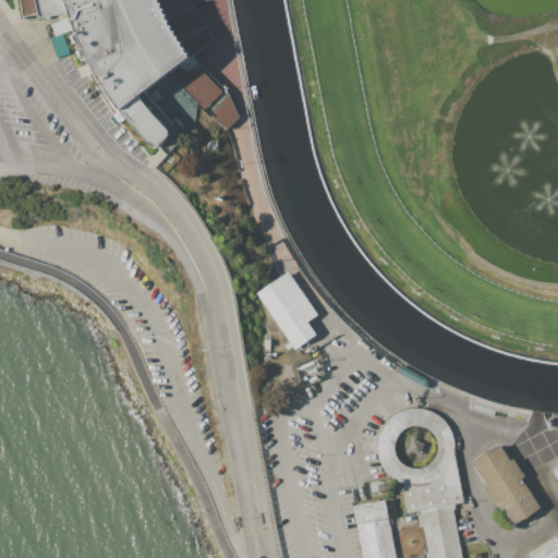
[(197,0),(193,1),(216,40),(195,56),(229,91),(240,118),(227,131),(197,107),(195,128),(167,154),(161,148),(150,149),(133,131),(124,120),(117,125),(110,117),(118,111),(94,73),(72,29),(57,35),(51,24),(69,17),(67,13),(43,17),(38,16),(22,20),(19,0),(197,0)]
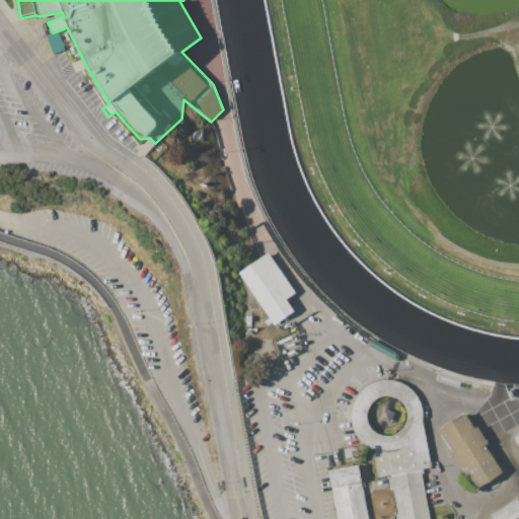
[(237,273),(273,325),(294,311),(285,298),(294,292),(267,252),(237,273)]
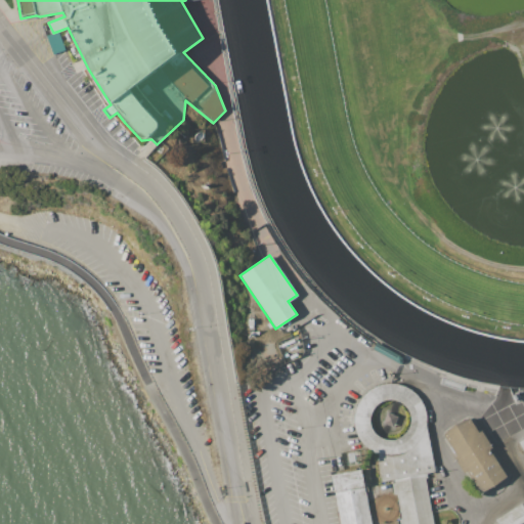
[(404,386),(392,383),(380,385),(368,390),(359,399),(355,410),(354,422),(356,433),(362,442),(370,449),(376,452),(381,481),(393,479),(401,523),(433,523),(424,474),(434,472),(426,427),(426,415),(422,402),(415,392),(404,386)]
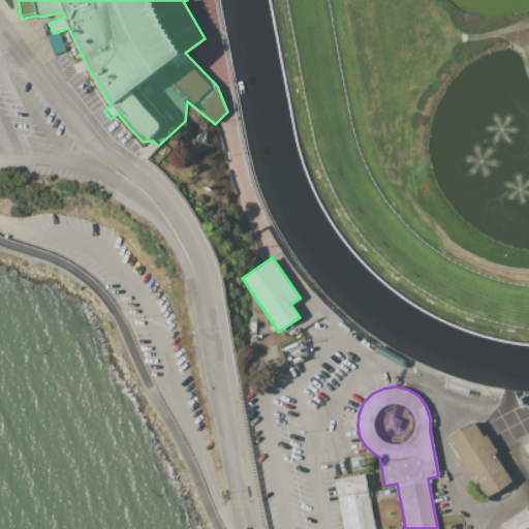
[(447,438),(473,422),(511,480),(486,497),(447,438)]
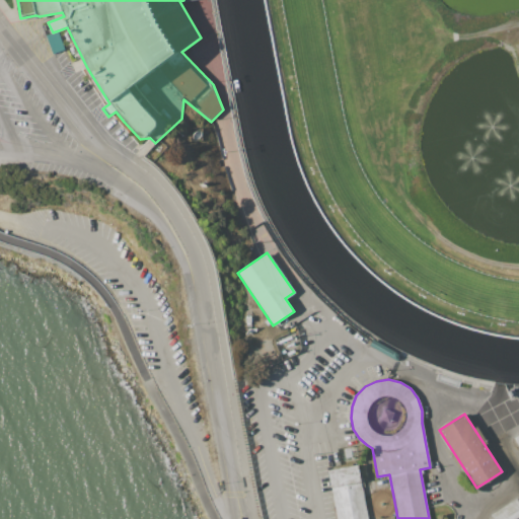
[(337,518),(327,469),(358,464),(367,518),(337,518)]
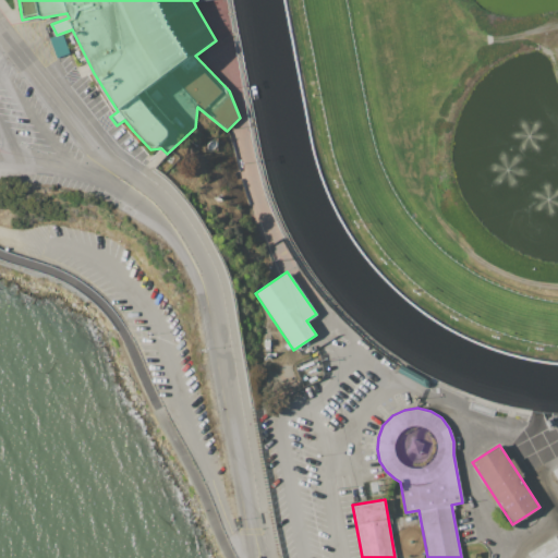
[(525,555),(526,557),(557,557),(557,538),(556,535),(525,555)]
